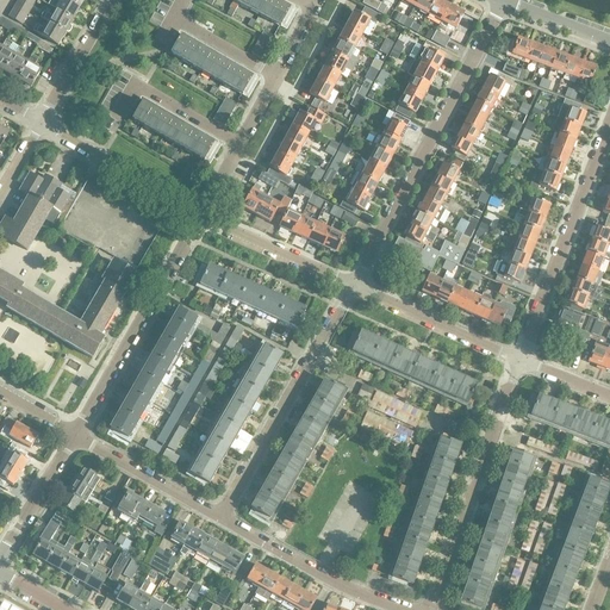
[(33,5),(25,0),(18,0),(17,4),(29,11),(33,5)]
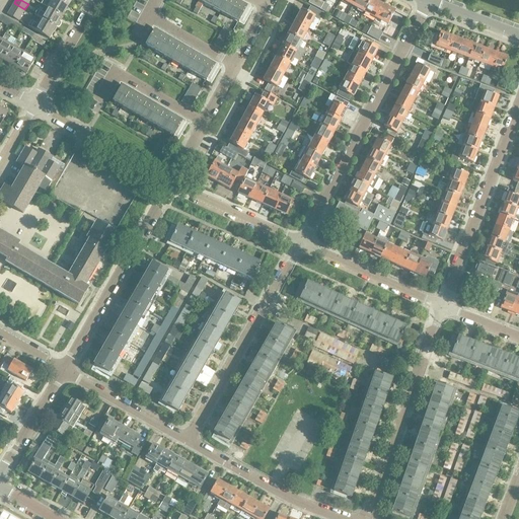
[(69,5),(59,0),(52,0),(51,2),(46,0),(43,0),(41,4),(48,8),(63,16),(69,5)]
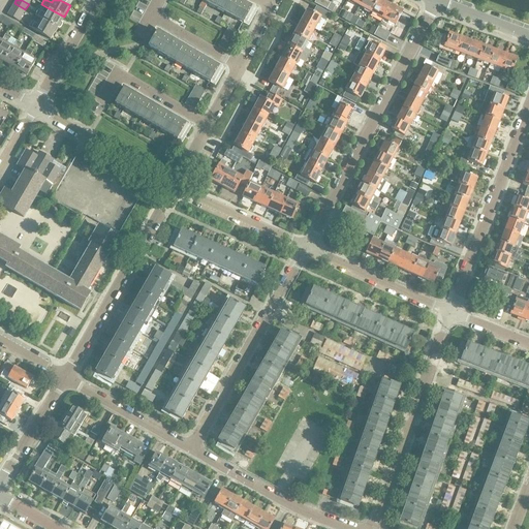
[(199,0),(244,24),(252,7),(238,0),(199,0)]
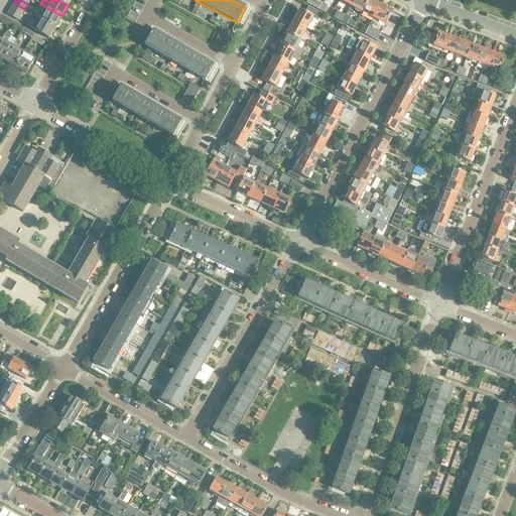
[(319,10),(323,3),(316,0),(307,0),(306,3),(319,10)]
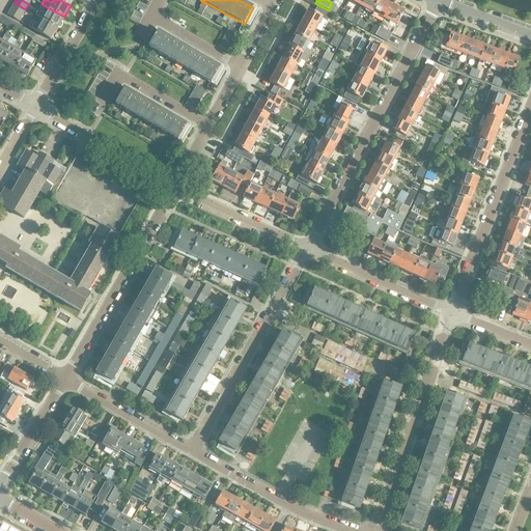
[(363,0),(360,6),(372,12),(379,0),(363,0)]
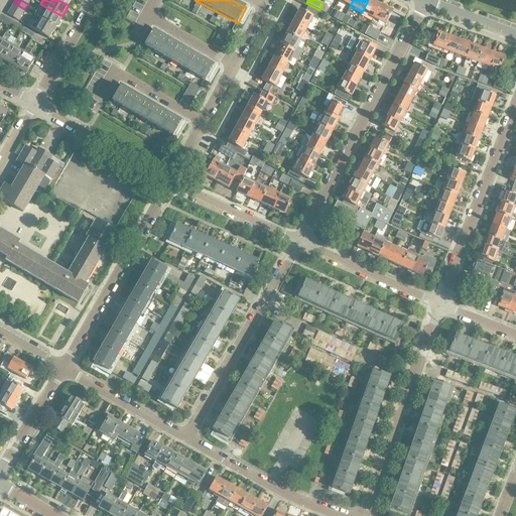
[(371,0),(368,0),(362,12),(373,18),(381,5),(371,0)]
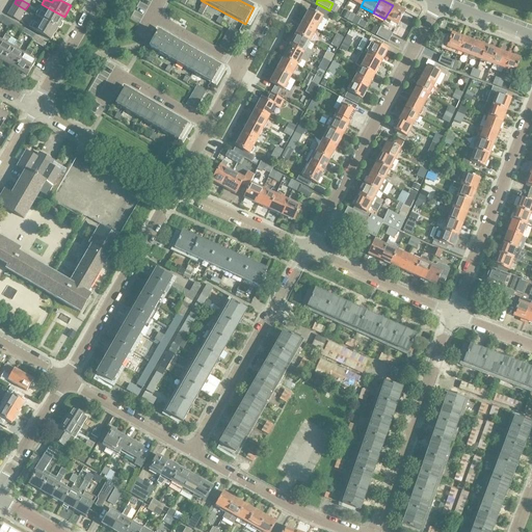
[(11,8),(23,15),(25,9),(15,3),(11,8)]
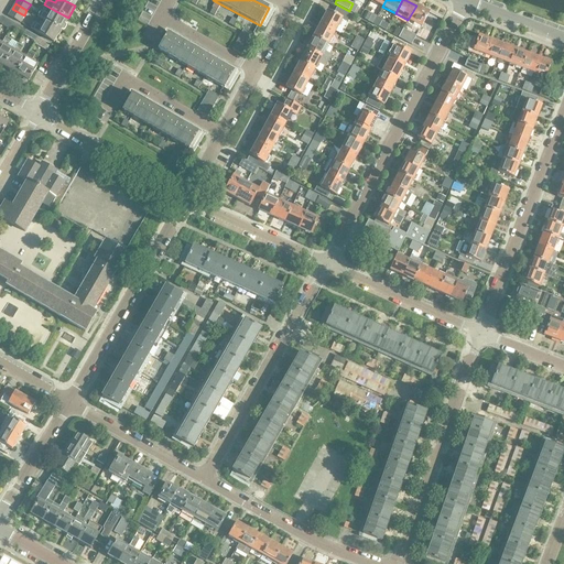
[(416,6),(408,20),(421,28),(429,12),(416,6)]
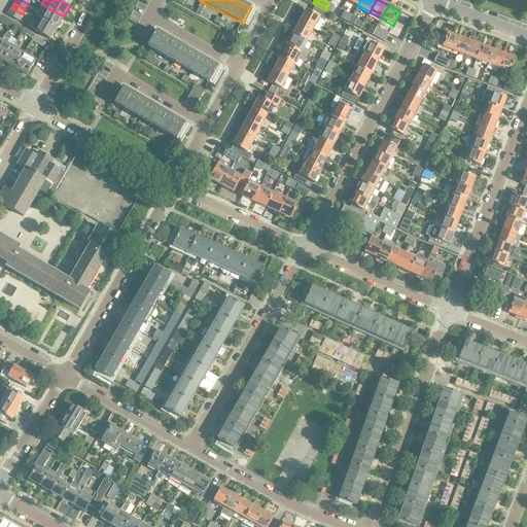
[(300,23),(313,30),(319,19),(323,21),(327,13),(315,6),(311,13),(306,10),(300,23)]
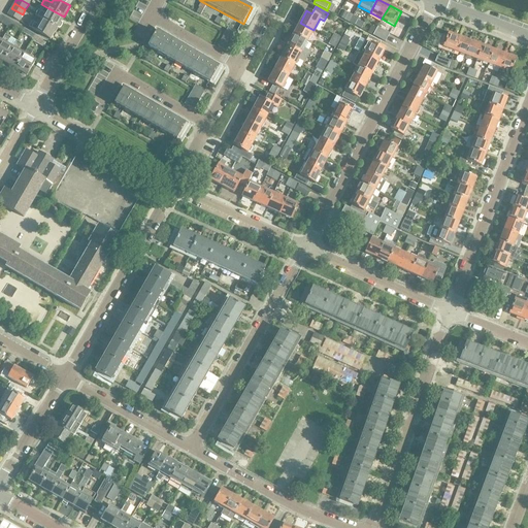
[(19,21),(23,14),(11,8),(7,14),(19,21)]
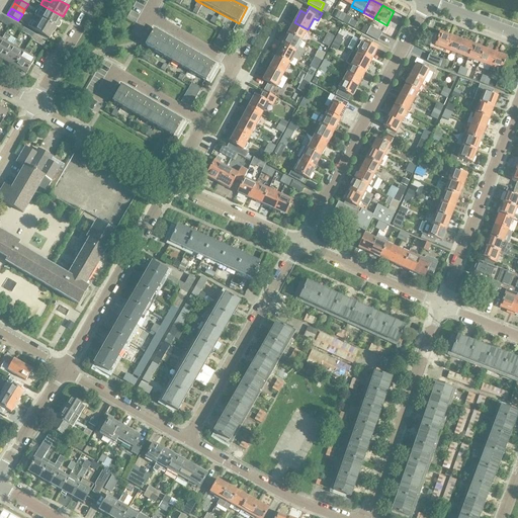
[(37,9),(34,15),(40,19),(57,27),(57,28),(59,27),(62,24),(61,22),(60,21),(63,16),(48,8),(44,13),(37,9)]
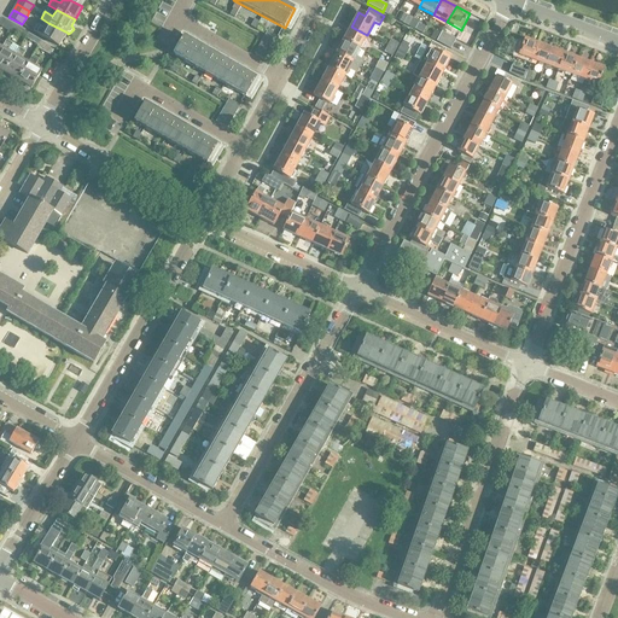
[(409,25),(413,18),(408,15),(403,23),(409,25)]
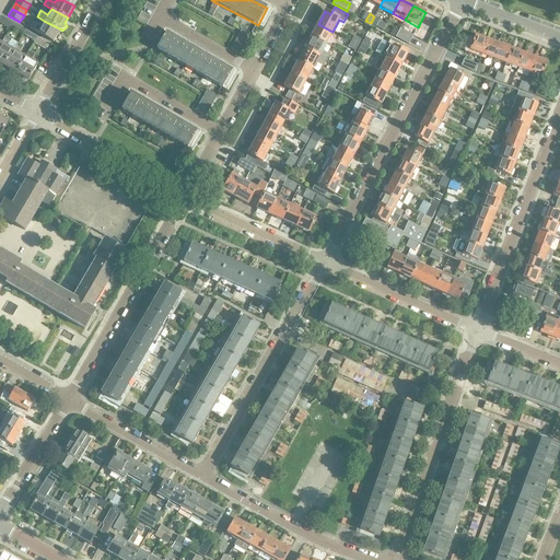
[(0,23),(10,30),(11,27),(13,23),(1,15),(0,16),(0,23)]
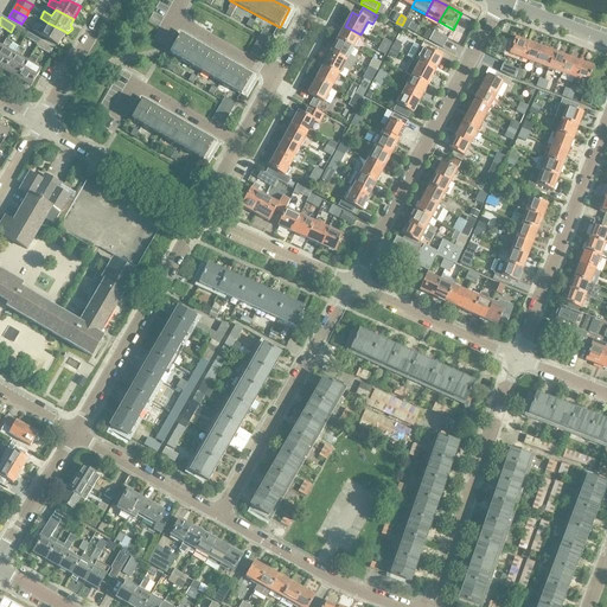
[(406,18),(402,25),(408,29),(411,20),(406,18)]
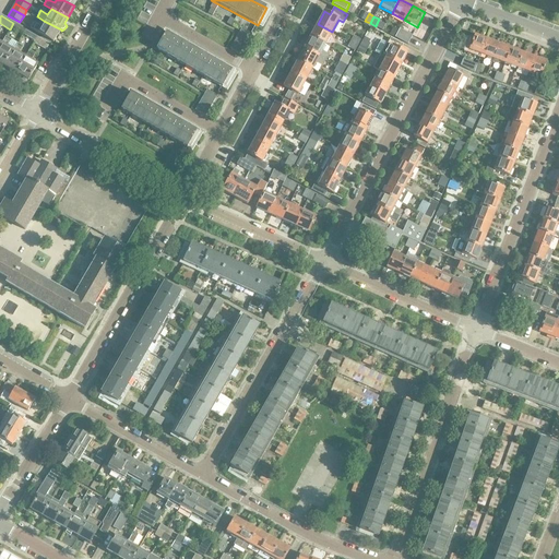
[(61,30),(44,21),(40,26),(34,22),(30,28),(54,43),(61,30)]
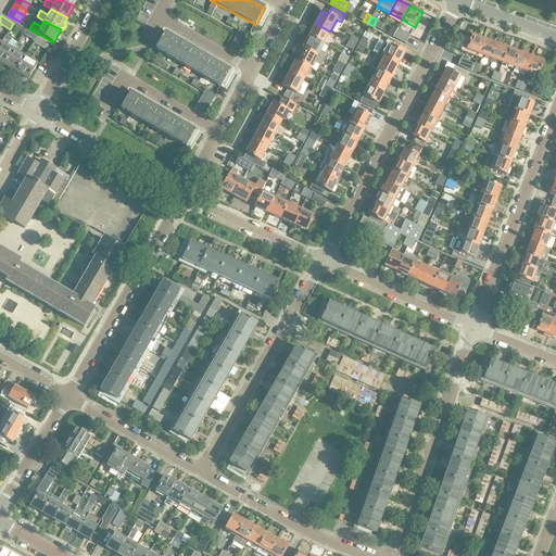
[(13,23),(11,27),(23,34),(25,29),(13,23)]
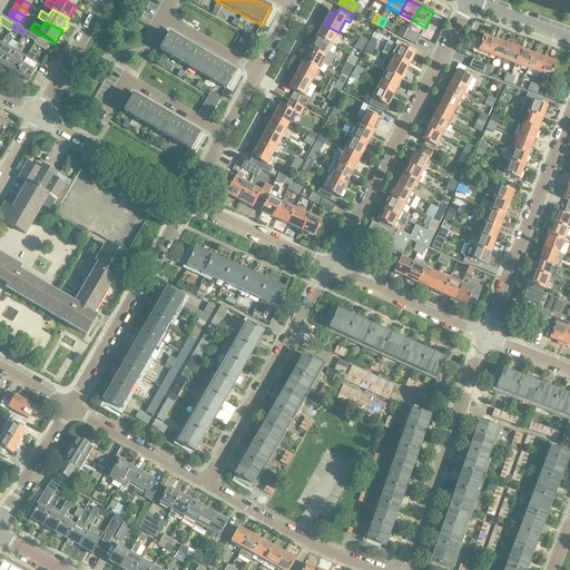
[(338,32),(324,25),(317,37),(332,45),(338,32)]
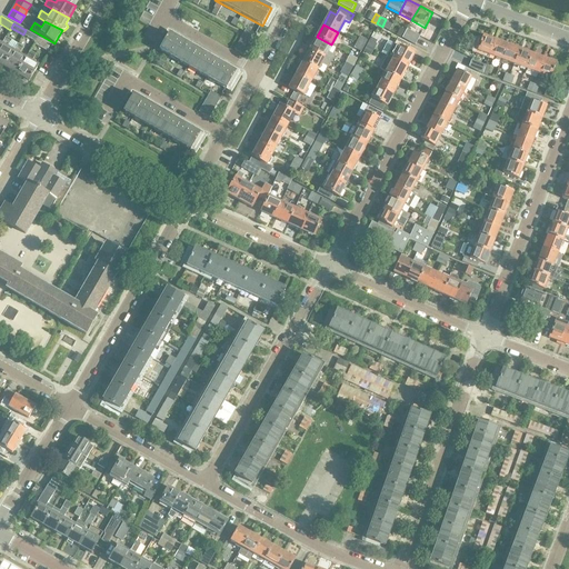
[(402,38),(406,30),(401,28),(397,35),(402,38)]
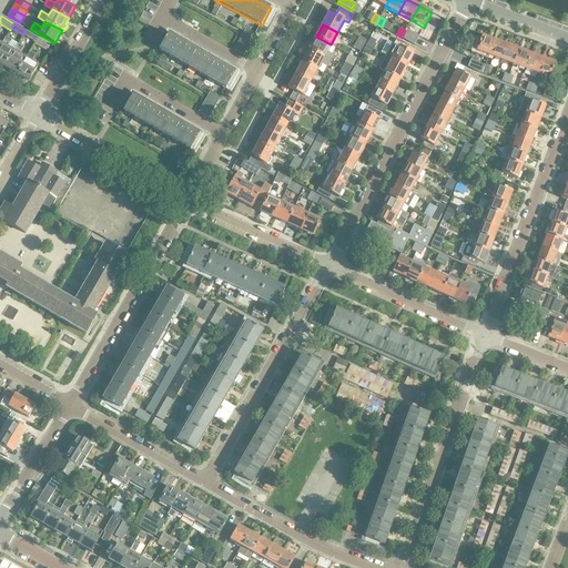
[(406,29),(405,30),(402,38),(414,44),(419,36),(406,29)]
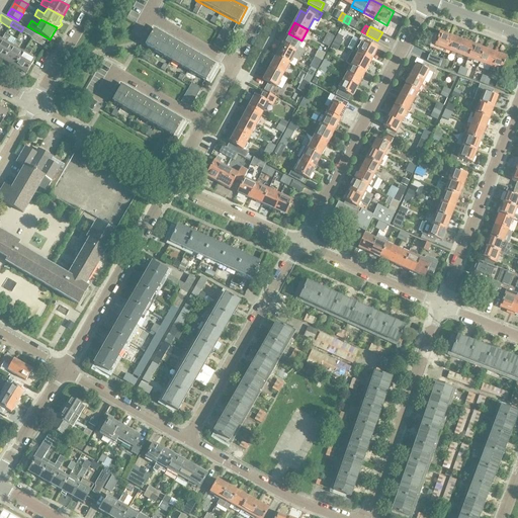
[(23,27),(21,31),(32,38),(34,34),(23,27)]
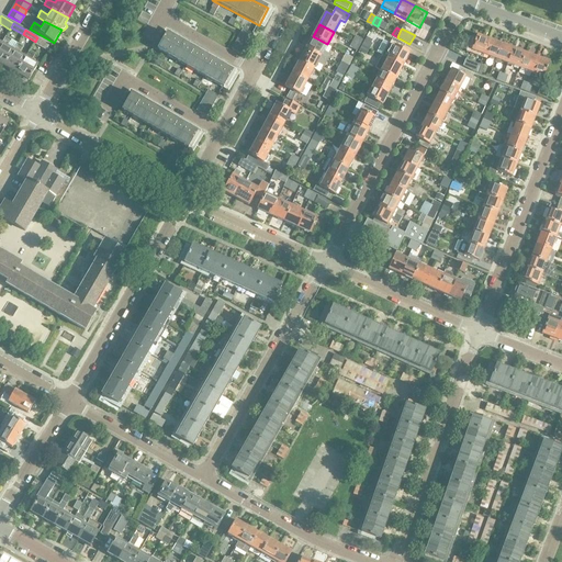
[(157,49),(186,66),(223,88),(233,71),(167,33),(157,49)]
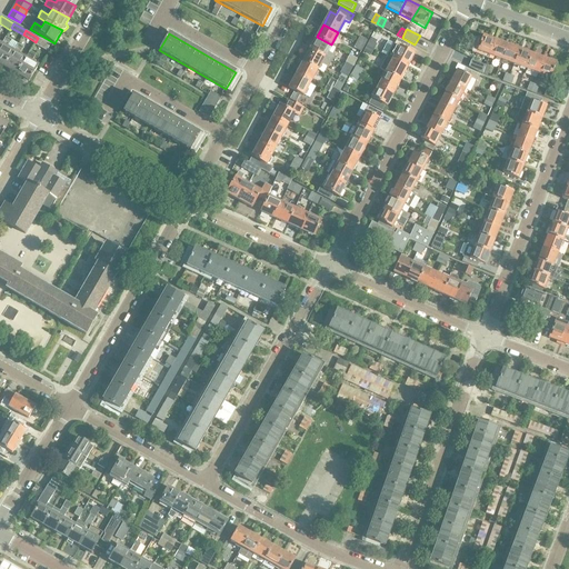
[(489,56),(496,39),(482,35),(477,51),(489,56)]
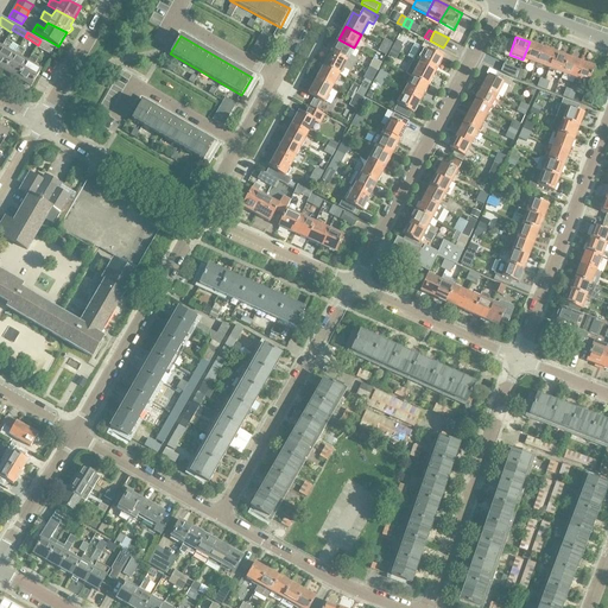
[(19,46),(12,43),(6,39),(1,48),(0,49),(0,69),(5,73),(19,46)]
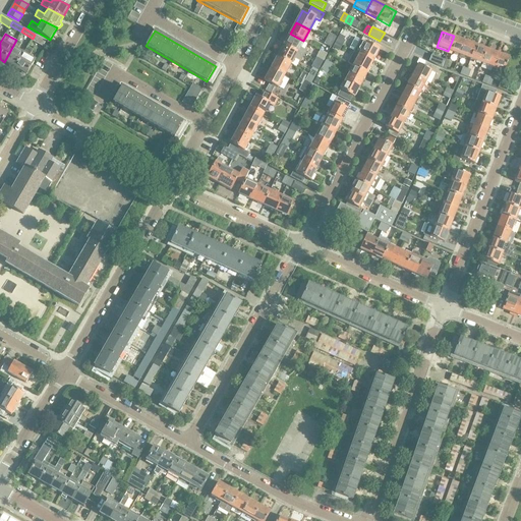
[(300,47),(303,41),(290,34),(283,45),(303,56),(306,51),(300,47)]
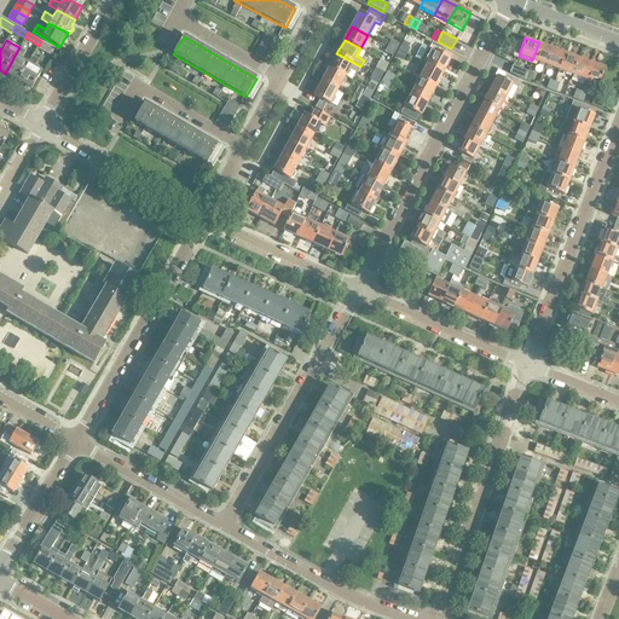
[(51,56),(55,48),(41,41),(39,46),(38,47),(51,56)]
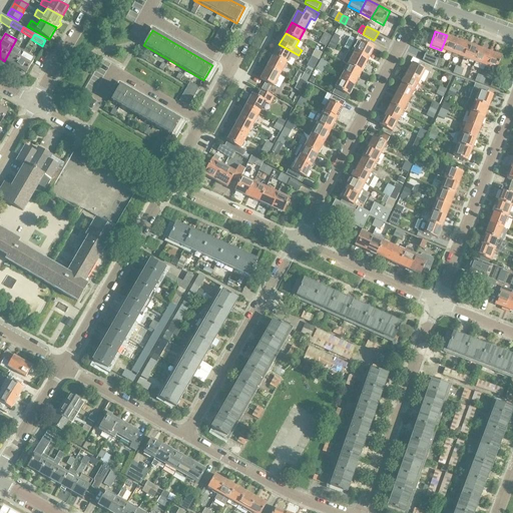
[(370,40),(359,34),(356,40),(354,40),(348,51),(354,54),(367,61),(374,49),(368,46),(370,40)]
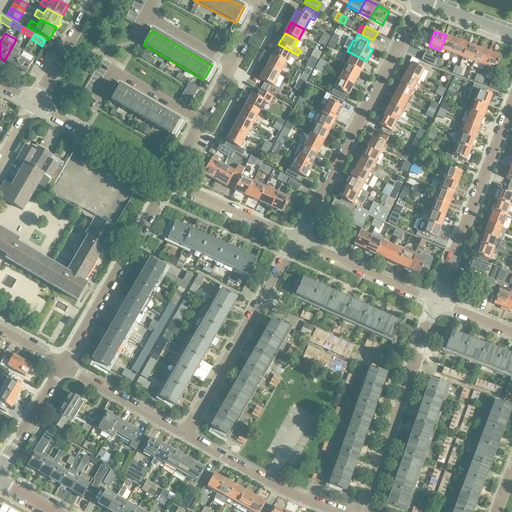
[(446,35),(440,50),(451,54),(456,39),(446,35)]
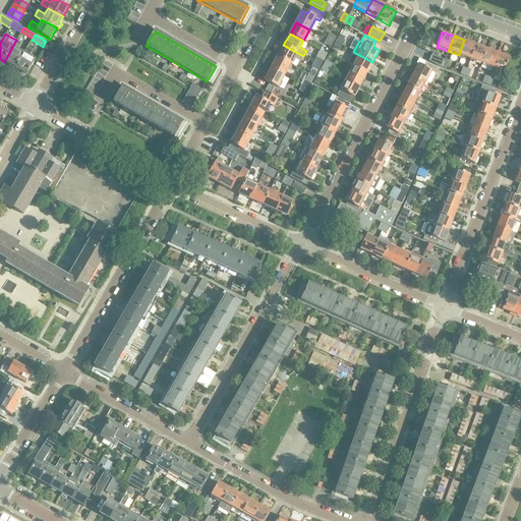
[(16,40),(4,62),(15,68),(23,53),(18,50),(21,44),(16,40)]
